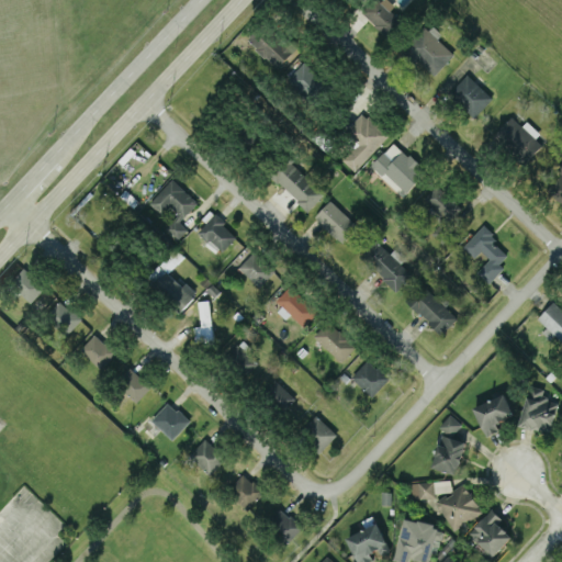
[(390,9),(394,4),(389,0),(373,0),(362,13),(386,36),(402,20),(390,9)]
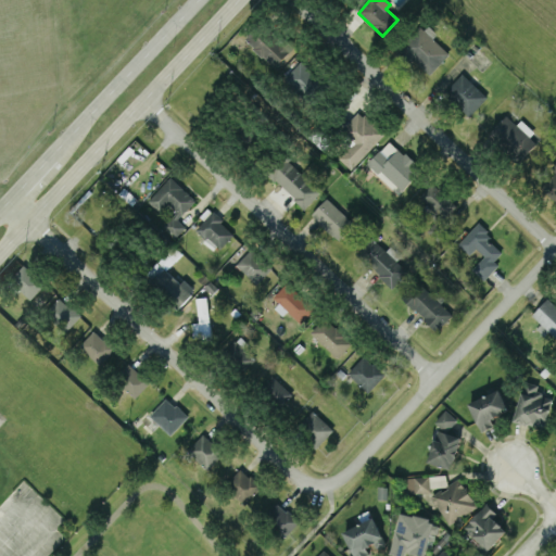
[(294,52),(265,21),(245,39),(275,70),(294,52)]
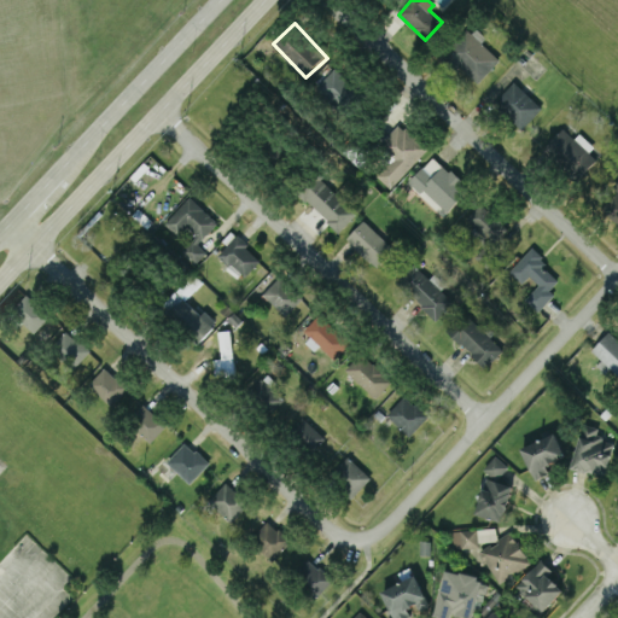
[(481,41),(483,39),(468,24),(442,52),(476,85),(500,59),(481,41)]
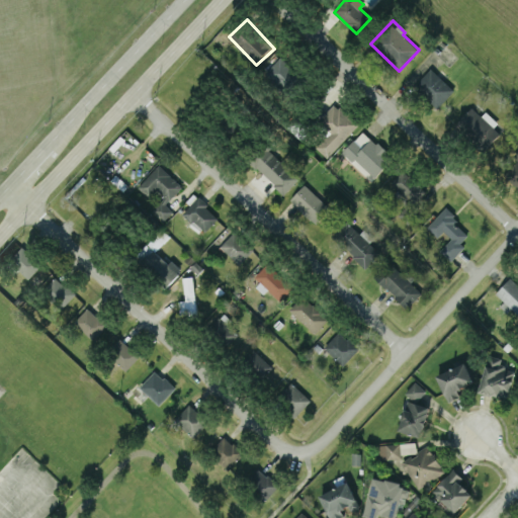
[(262,75),(284,95),(301,76),(279,56),(262,75)]
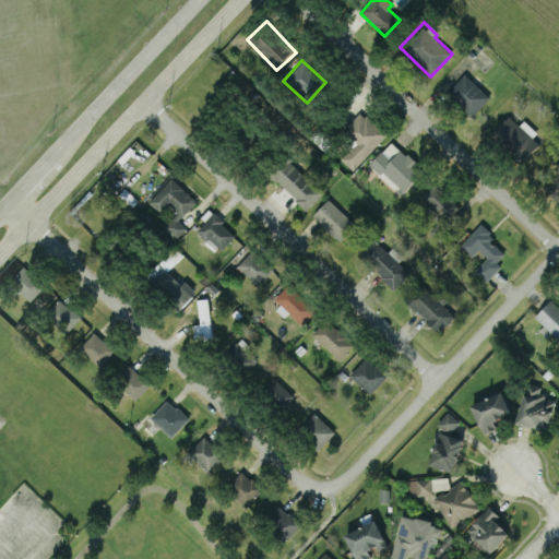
[(445,92),(472,116),(490,96),(464,72),(445,92)]
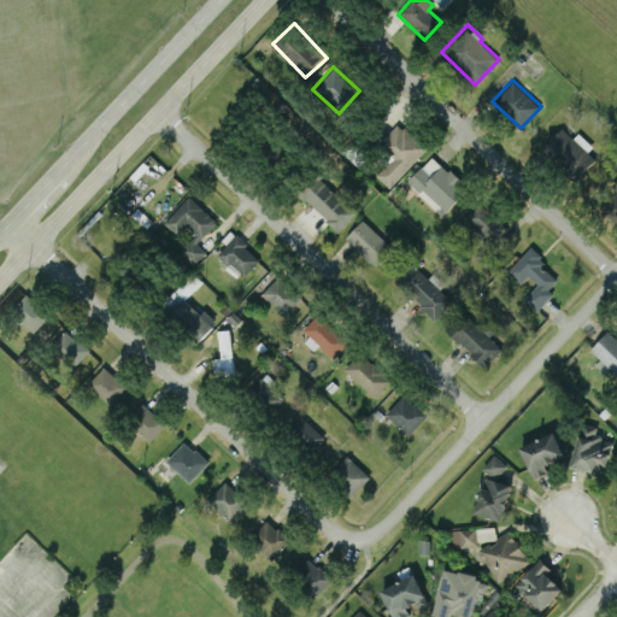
[(389,154),(374,171),(389,187),(427,148),(399,121),(377,144),(389,154)]
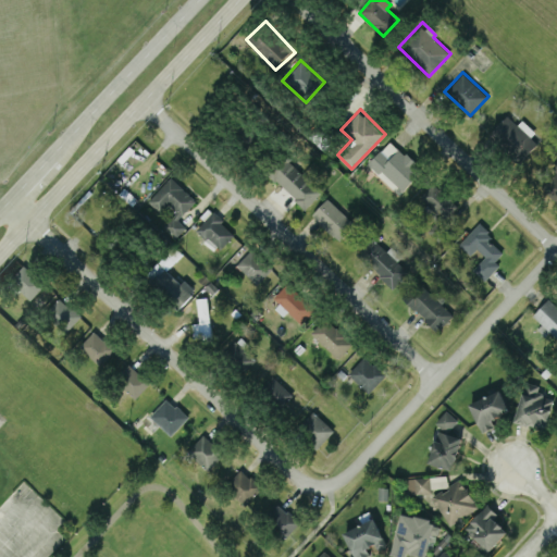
[(520,122),(518,124),(507,114),(491,133),(522,160),(540,139),(520,122)]
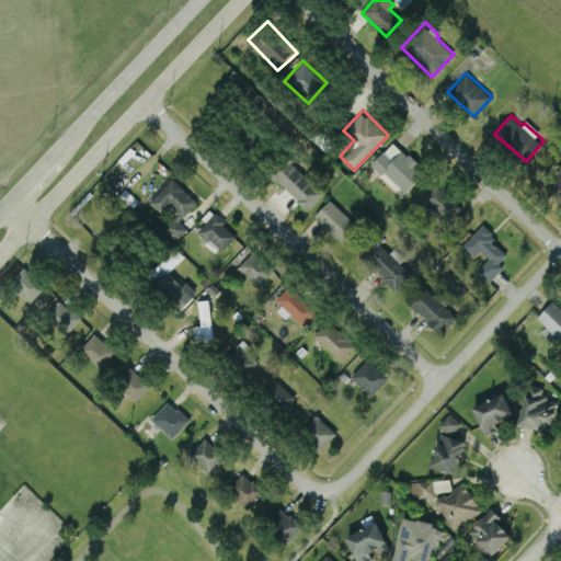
[(369,165),(402,195),(425,170),(392,140),(369,165)]
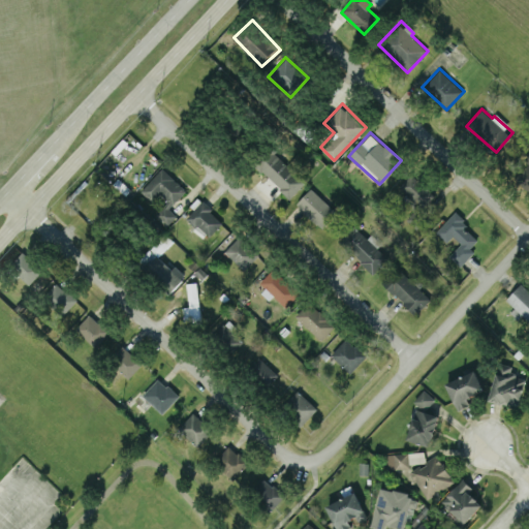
[(305,181),(271,150),(256,165),(290,197),(305,181)]
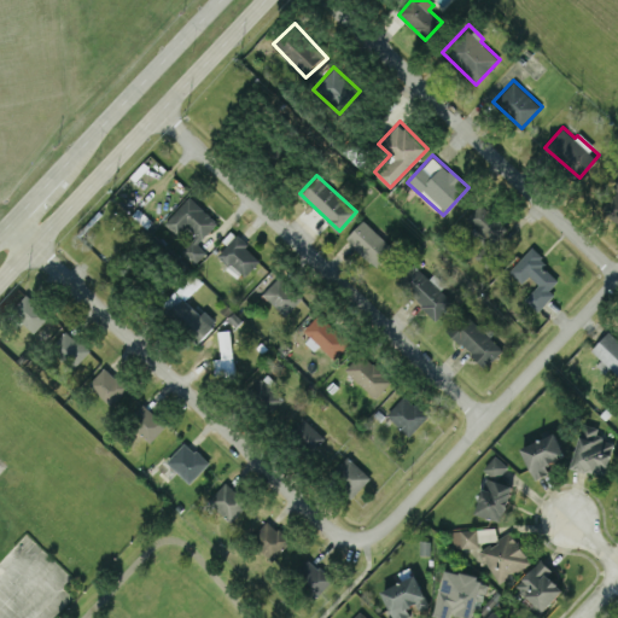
[(617,184),(599,205),(617,223),(617,184)]
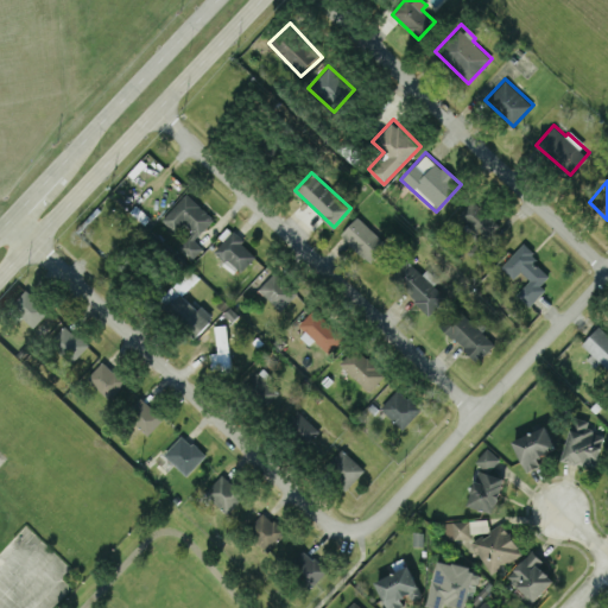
[(195,239),(214,219),(188,192),(151,229),(188,265),(204,248),(195,239)]
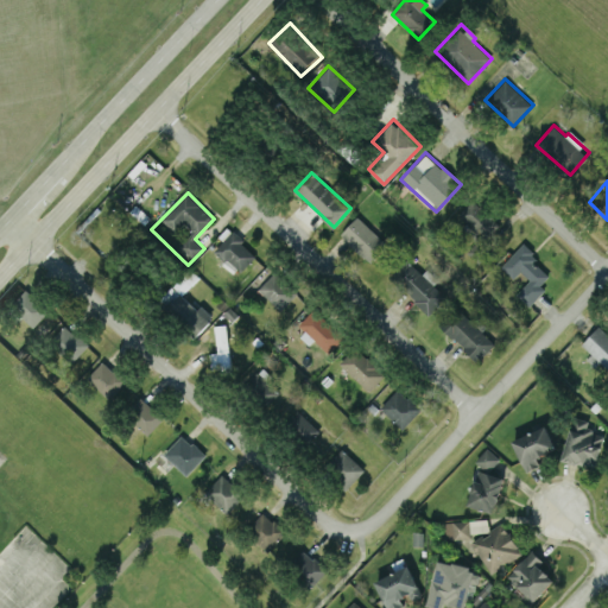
[(458,216),(488,240),(501,223),(473,200),(458,216)]
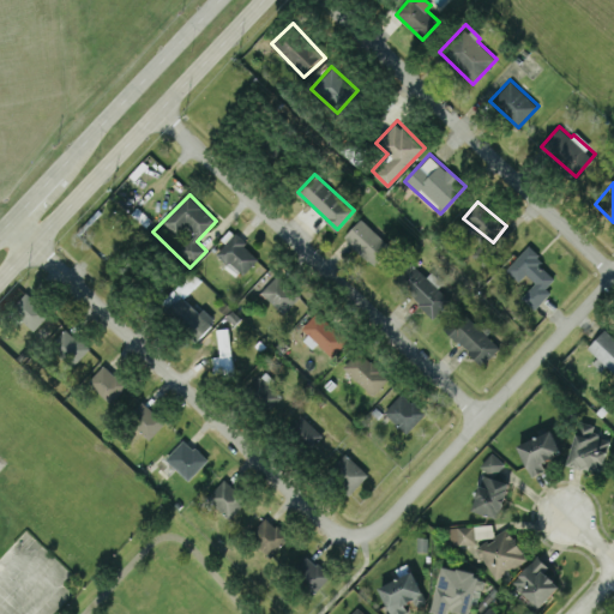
[(374,265),(391,246),(361,217),(343,236),(374,265)]
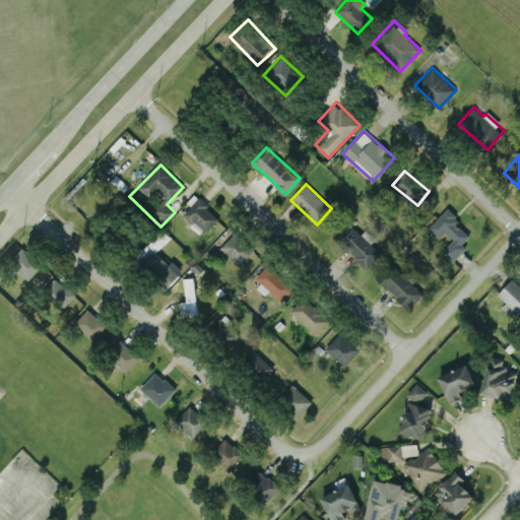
[(184,213),(205,233),(219,217),(198,198),(184,213)]
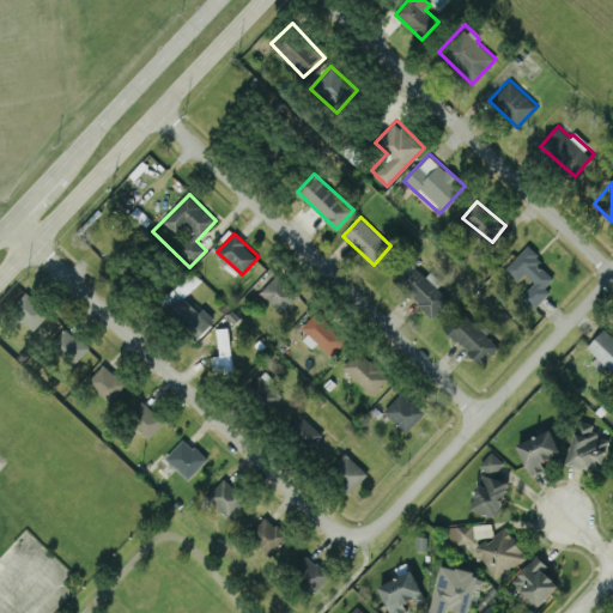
[(505,268),(519,280),(525,273),(534,281),(521,296),(534,308),(550,291),(545,286),(556,274),(525,247),(505,268)]
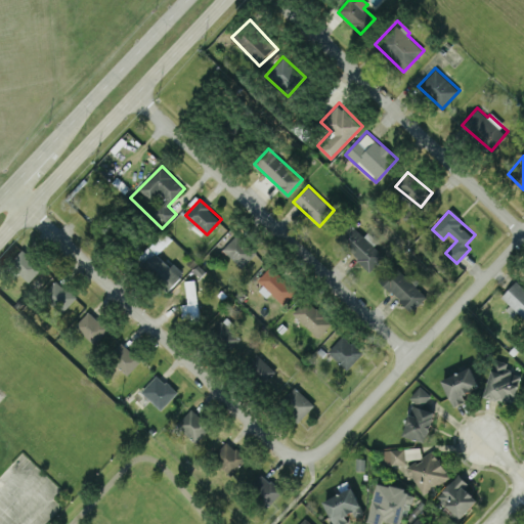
[(363,235),(349,222),(335,237),(369,271),(385,255),(374,245),(378,239),(367,231),(363,235)]
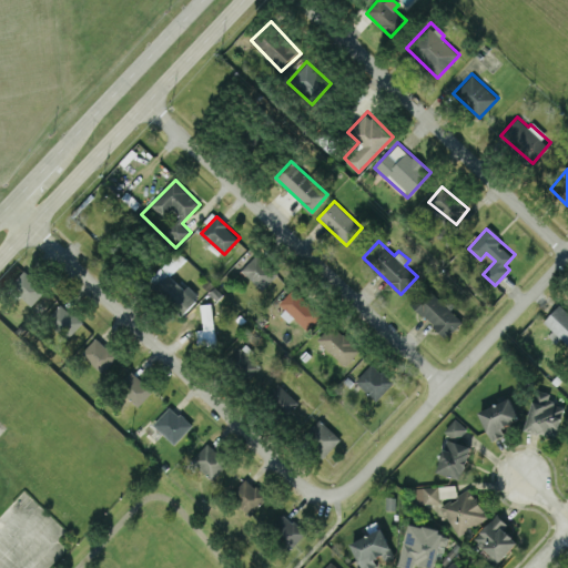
[(162,266),(170,273),(185,260),(179,252),(162,266)]
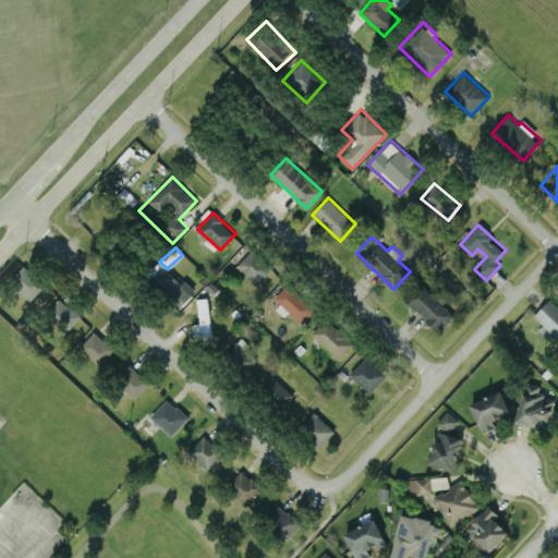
[(237,267),(261,284),(274,266),(250,249),(237,267)]
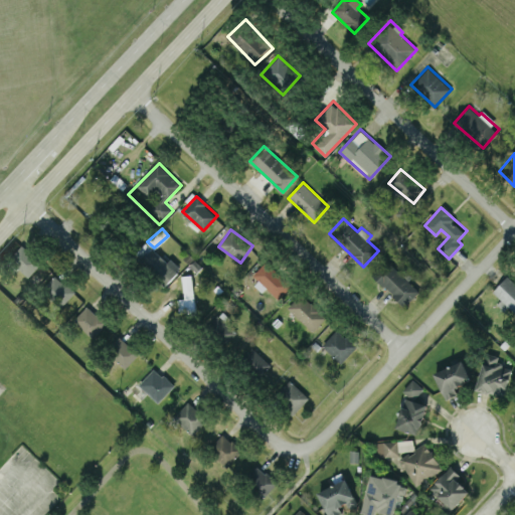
[(29,277),(42,262),(22,244),(9,259),(29,277)]
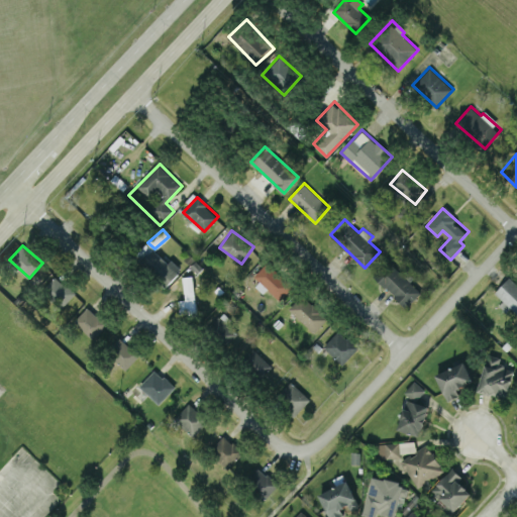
[(165,286),(178,273),(154,249),(140,263),(165,286)]
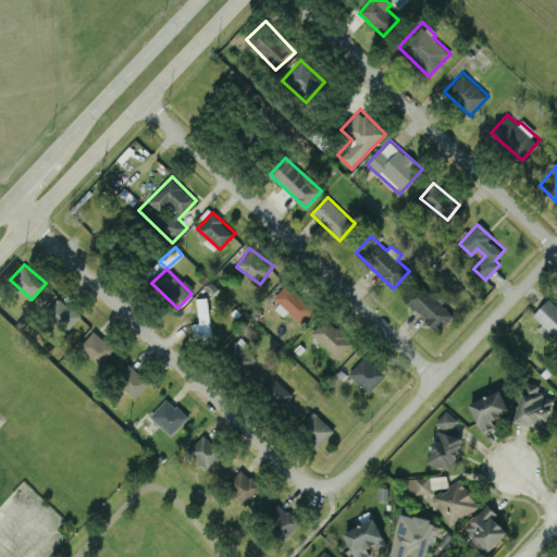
[(438,331),(454,313),(417,279),(400,296),(438,331)]
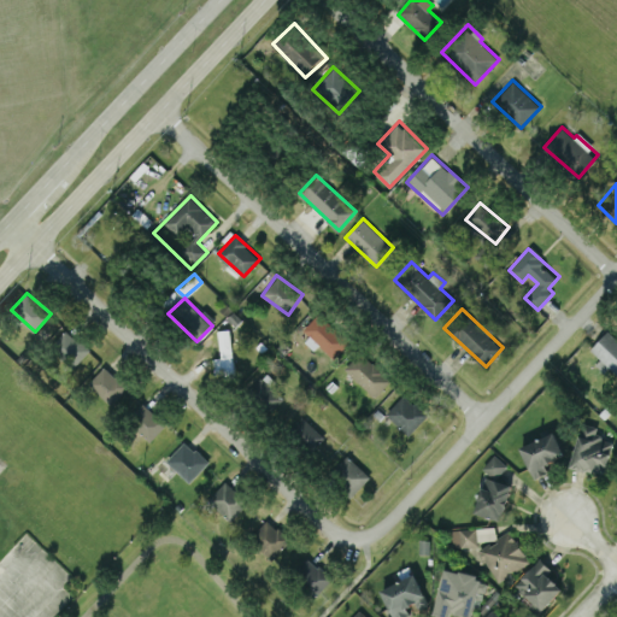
[(334,357),(348,341),(317,313),(303,329),(334,357)]
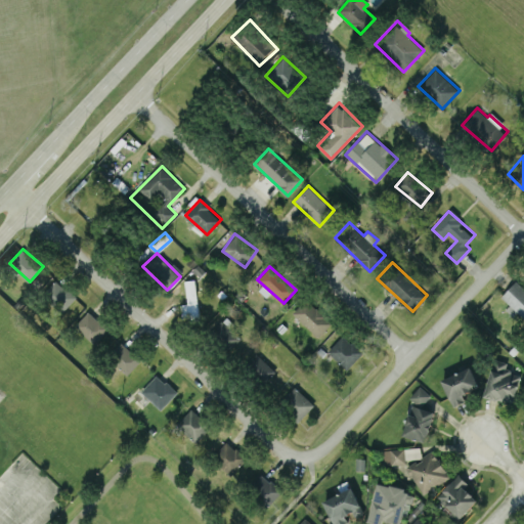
[(75,299),(57,279),(43,292),(60,312),(75,299)]
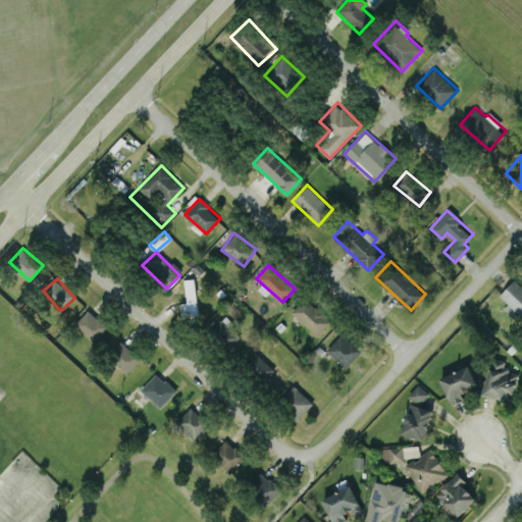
[(187,302),(180,302),(180,319),(197,318),(195,278),(185,278),(187,302)]
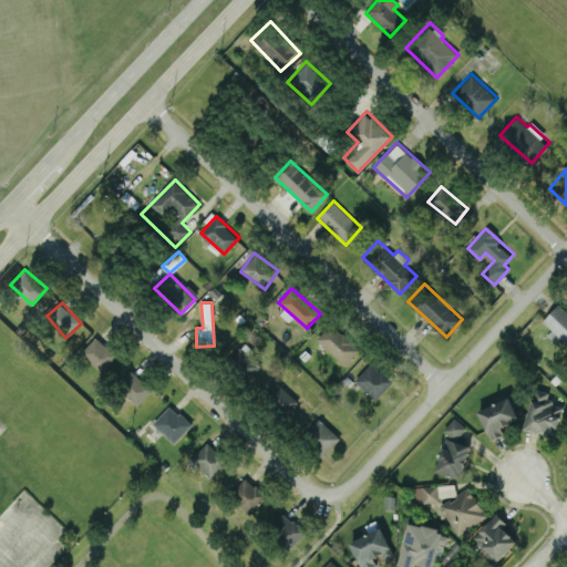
[(542,321),(566,343),(566,310),(558,303),(542,321)]
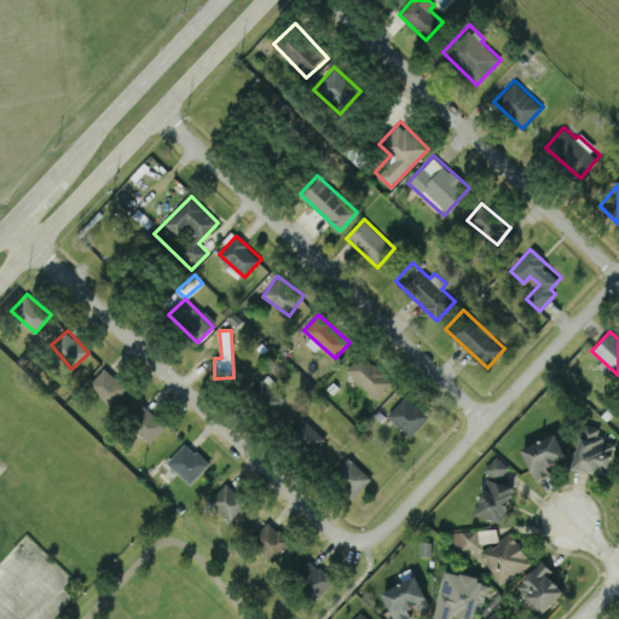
[(375,398),(392,380),(362,352),(346,370),(375,398)]
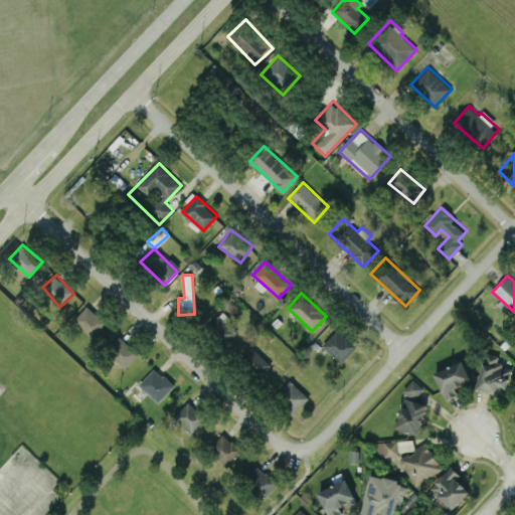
[(111,326),(87,304),(73,319),(98,341),(111,326)]
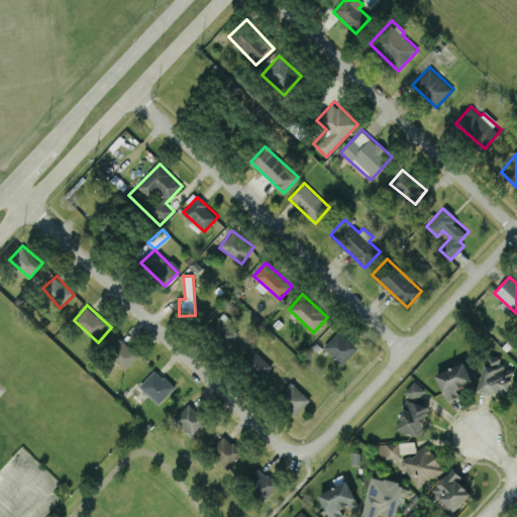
[(226,337),(237,325),(222,312),(211,324),(226,337)]
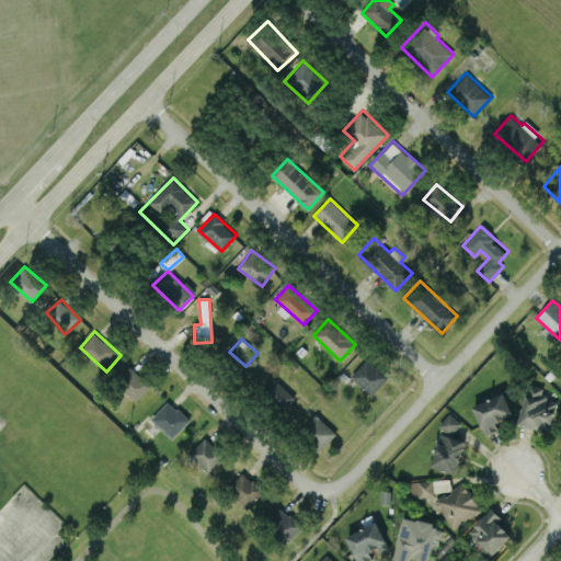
[(371,396),(389,377),(368,357),(351,376),(371,396)]
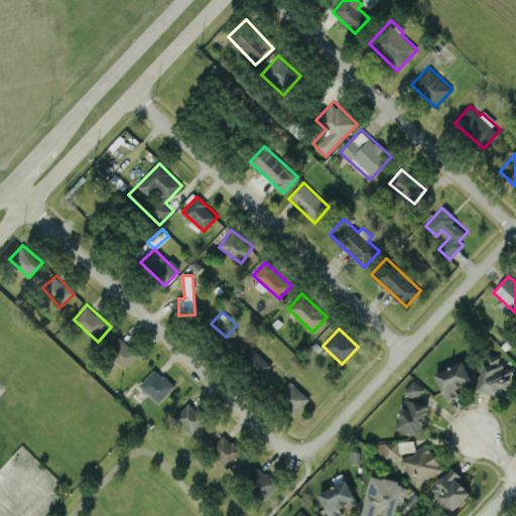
[(107,350),(126,368),(139,354),(120,336),(107,350)]
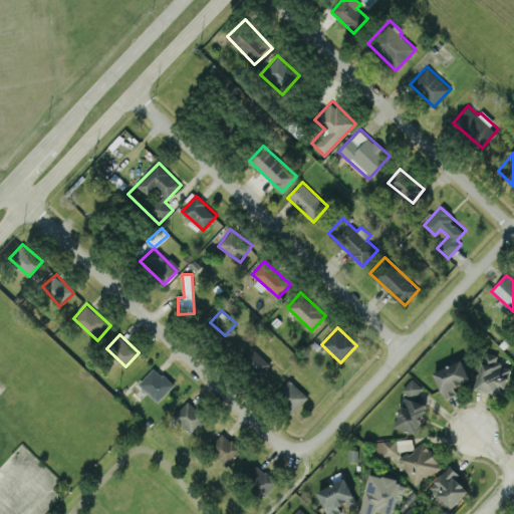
[(475,388),(503,396),(511,366),(496,362),(498,355),(486,351),(475,388)]
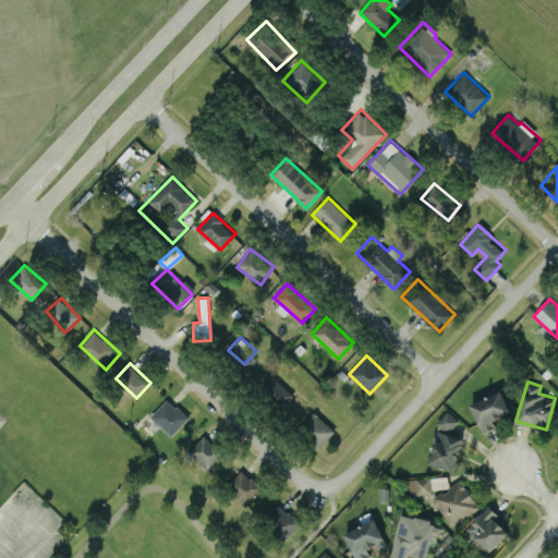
[(293,396),(282,385),(271,396),(282,407),(293,396)]
